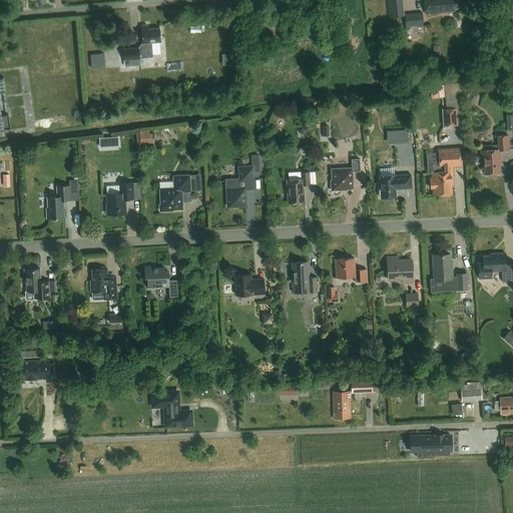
[(390,0),(392,16),(406,15),(405,0),(390,0)]
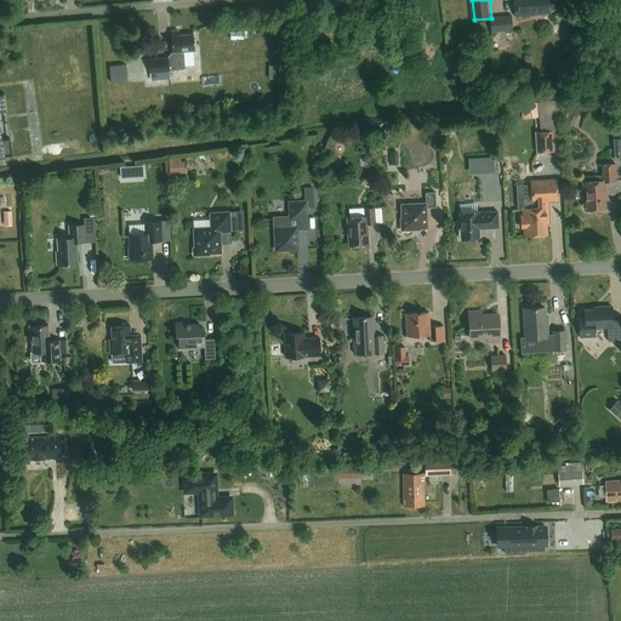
[(551,10),(554,9),(553,0),(513,0),(516,17),(535,16),(535,15),(551,13),(551,10)]
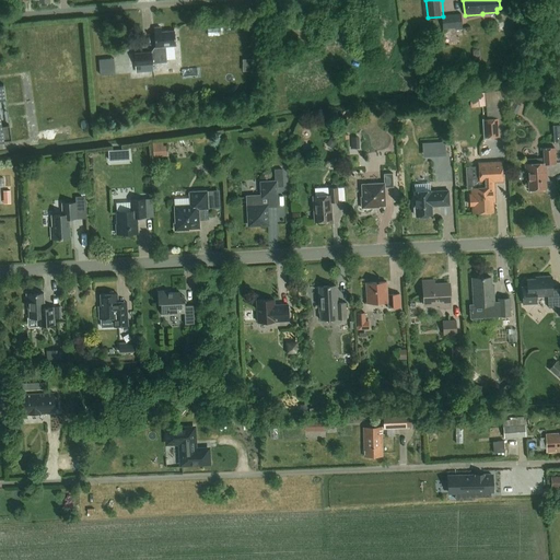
[(463,31),(462,16),(441,18),(442,30),(455,28),(455,31),(463,31)]
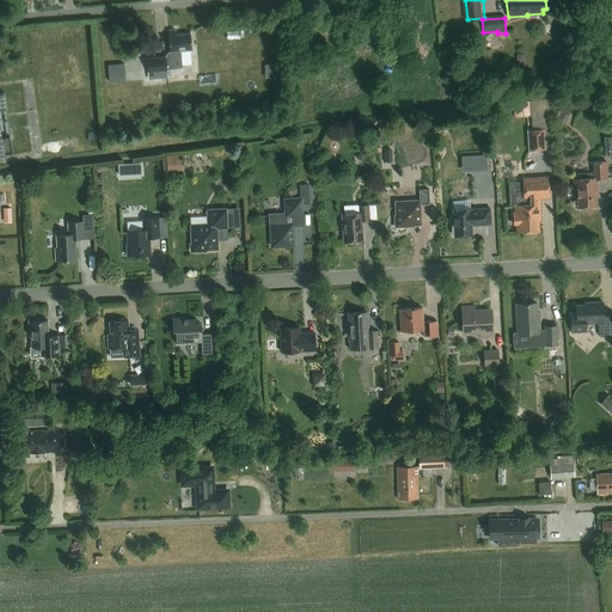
[(166,57),(147,59),(148,72),(167,71),(166,69),(182,68),(182,66),(181,51),(190,50),(193,50),(190,34),(176,35),(176,30),(169,31),(170,51),(171,57),(166,57)]
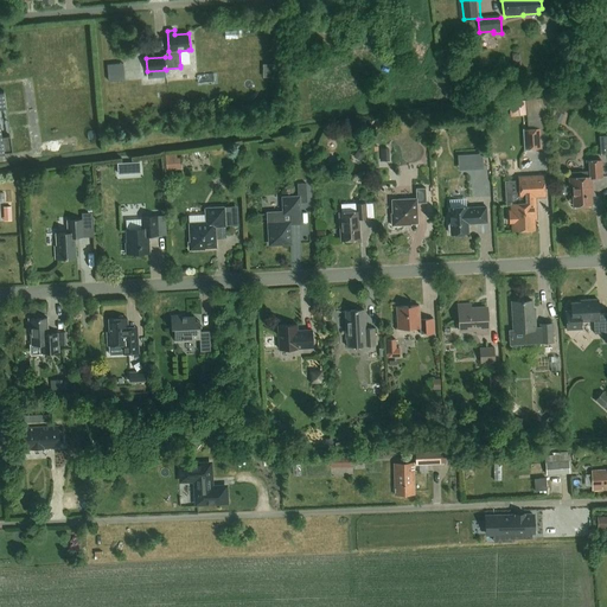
[(109,63),(110,80),(127,78),(126,62),(109,63)]
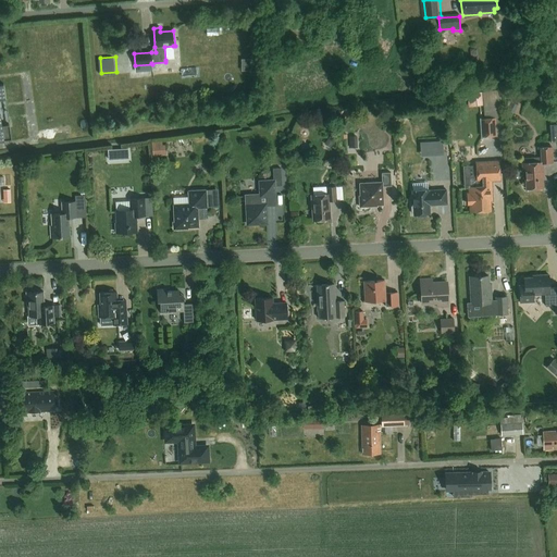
[(2,126),(0,111),(0,99),(5,99),(3,85),(0,85),(0,141),(12,140),(10,125),(2,126)]
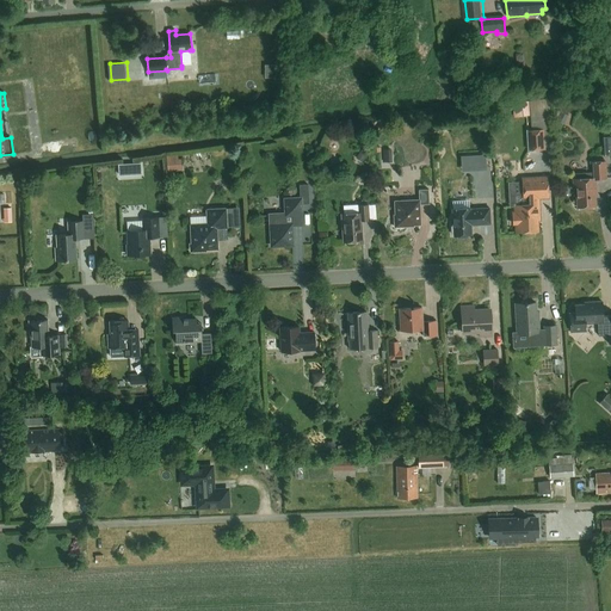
[(548,99),(535,98),(532,124),(545,125),(545,122),(537,122),(537,118),(545,118),(548,99)]
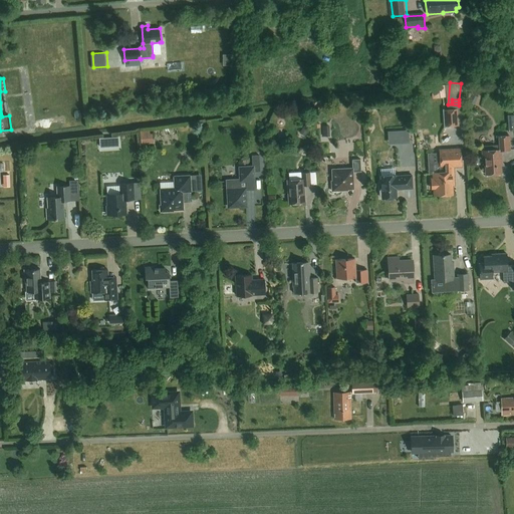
[(431,87),(433,99),(447,96),(445,85),(431,87)]
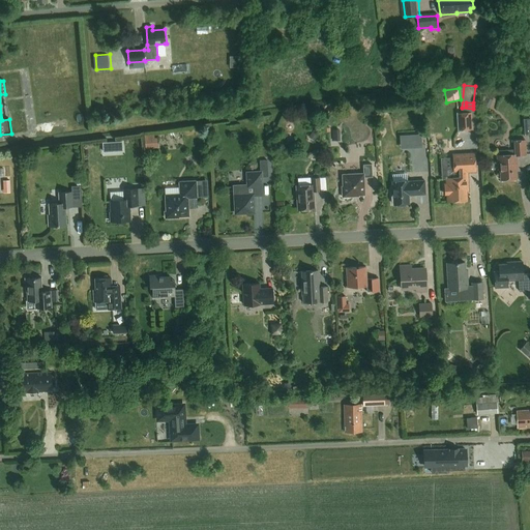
[(472,113),(459,113),(460,129),(473,129),(472,113)]
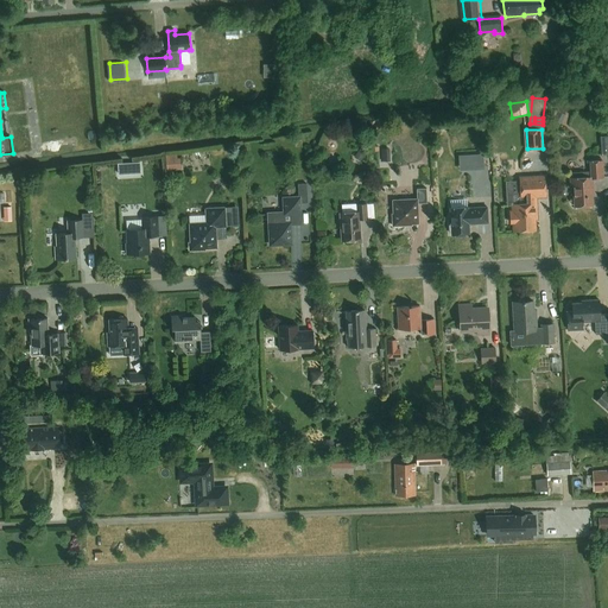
[(360,150),(355,156),(362,159),(366,153),(360,150)]
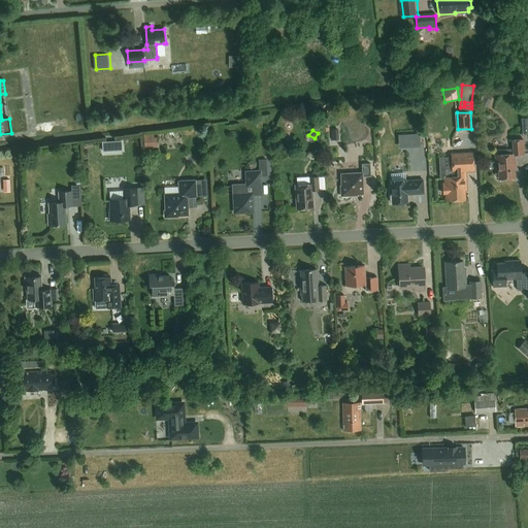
[(420,133),(398,135),(398,147),(420,146),(420,133)]
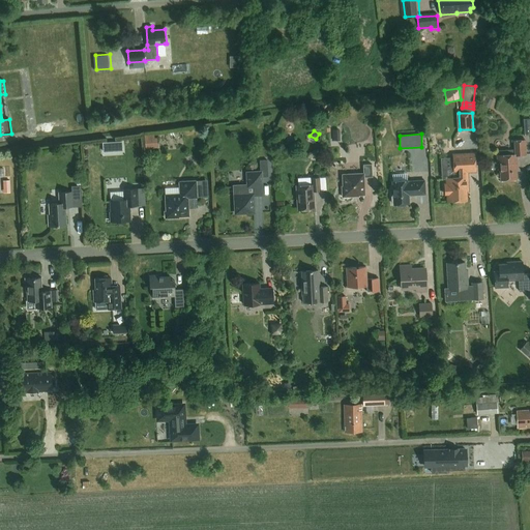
[(153,135),(144,136),(145,149),(158,148),(158,138),(154,139),(153,135)]
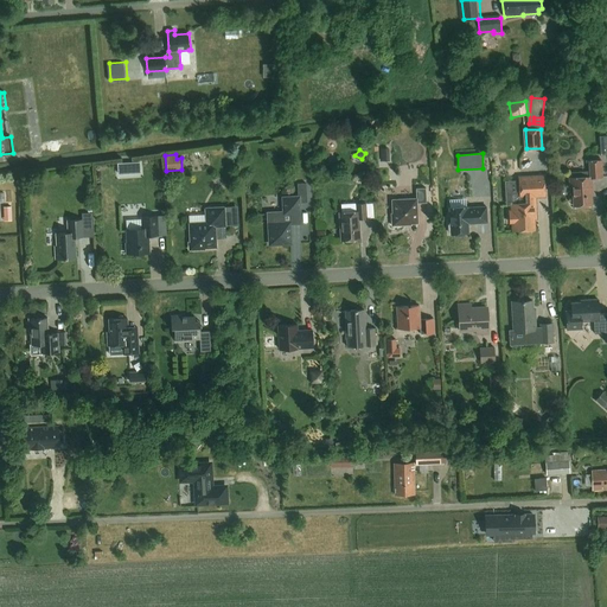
[(573,186),(574,206),(592,205),(592,195),(593,195),(593,178),(602,178),(601,160),(589,161),(590,172),(572,173),(572,178),(569,178),(570,186),(573,186)]
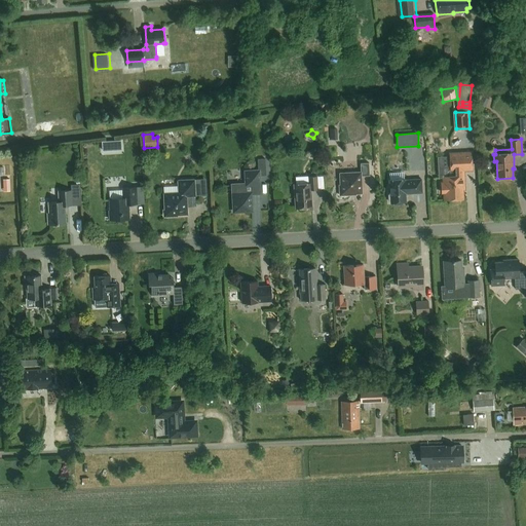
[(111,141),(102,141),(102,151),(112,150),(111,141)]
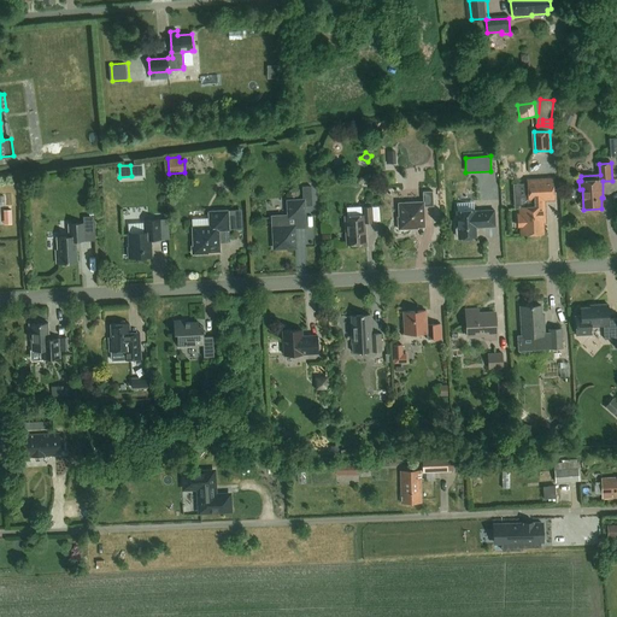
[(544,217),(546,217),(545,200),(554,200),(553,178),(528,181),(529,201),(533,201),(533,206),(519,207),(521,215),(518,215),(519,235),(545,234),(544,217)]
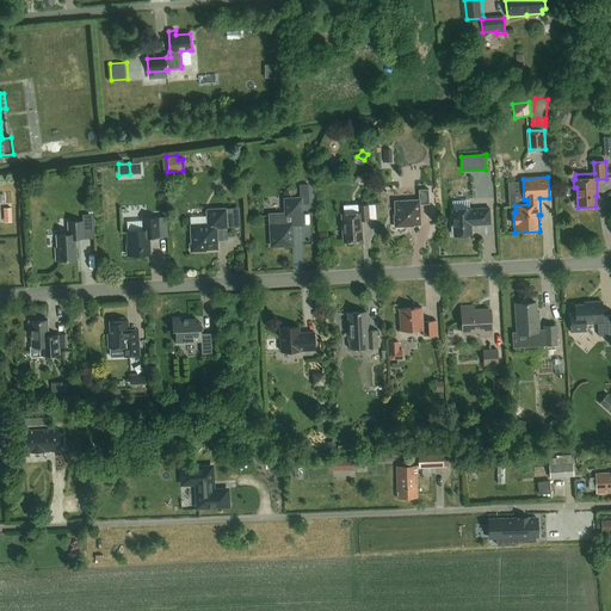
[(272,246),(292,245),(291,224),(295,224),(294,215),(302,214),(302,204),(309,204),(308,185),(300,185),(301,198),(285,199),(287,214),(284,215),(284,224),(271,226),(272,246)]
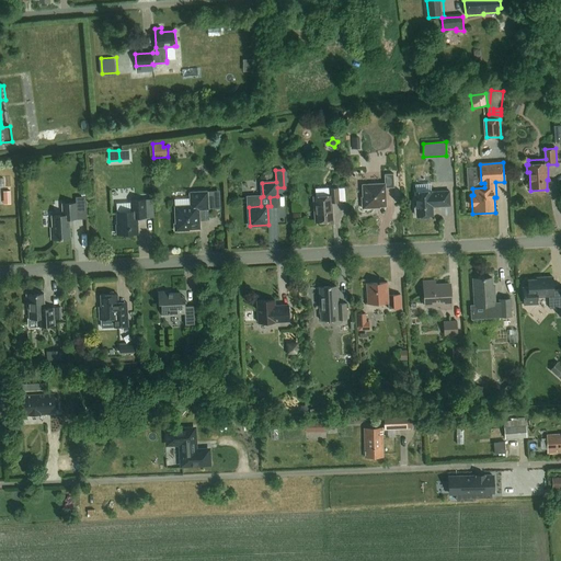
[(387,207),(386,189),(395,187),(393,174),(385,174),(385,184),(363,185),(363,197),(362,197),(363,209),(374,208),(374,207),(387,207)]
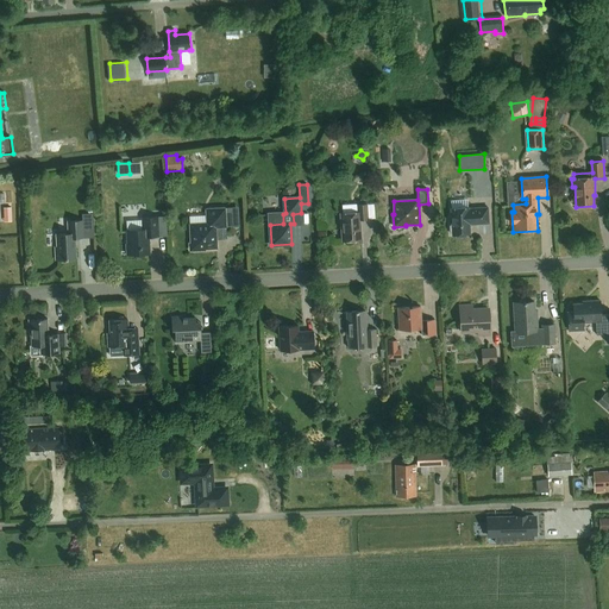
[(360,220),(368,219),(368,205),(357,206),(358,213),(340,214),(343,242),(362,240),(360,220)]
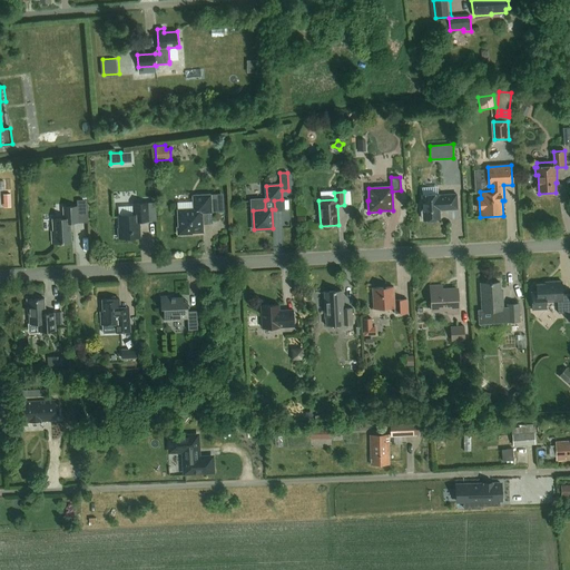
[(178,228),(177,228),(178,235),(193,235),(193,233),(204,233),(203,225),(203,214),(212,213),(213,213),(212,195),(193,196),(194,202),(194,208),(178,209),(178,228)]
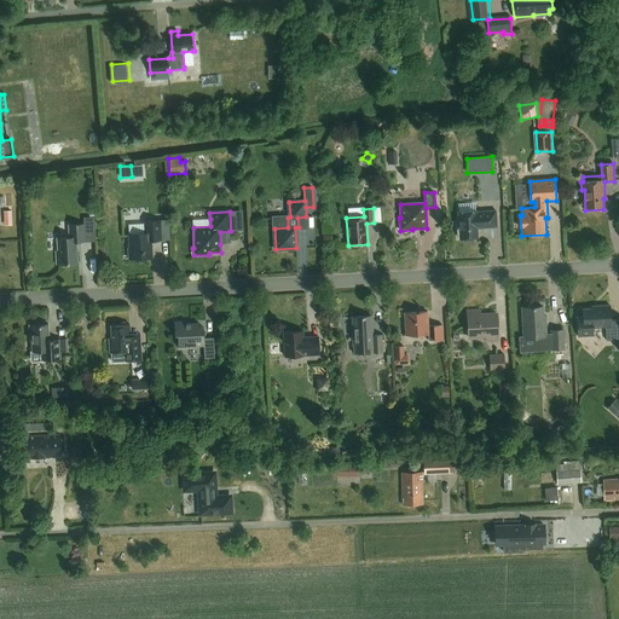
[(460,239),(478,238),(478,229),(497,227),(496,212),(484,212),(484,213),(476,213),(476,212),(458,213),(460,229),(457,230),(458,236),(460,237),(460,239)]
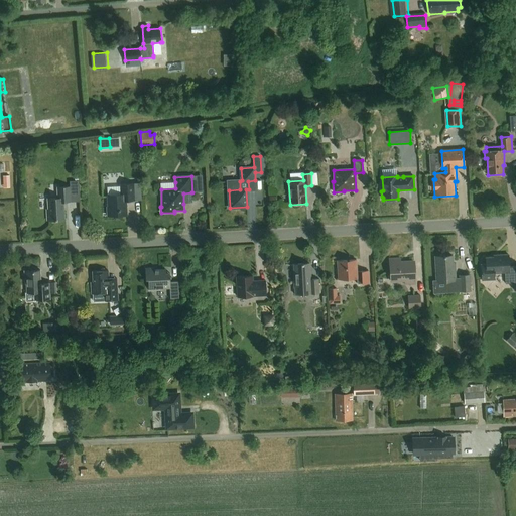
[(108,207),(107,207),(107,216),(127,215),(126,201),(135,200),(134,183),(120,184),(120,186),(121,195),(108,196),(107,196),(108,207)]
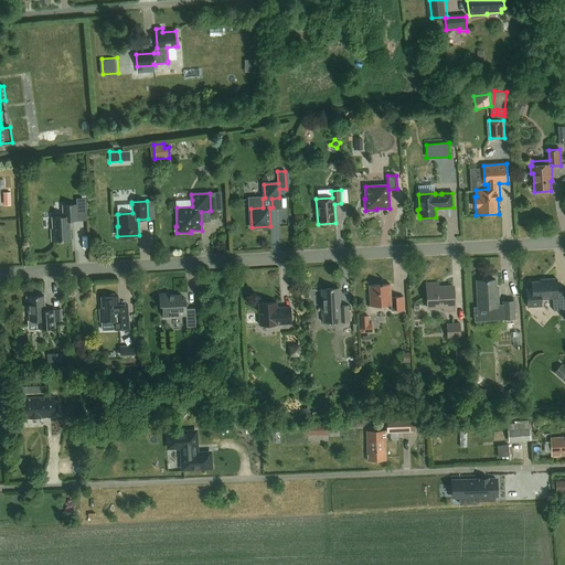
[(70,221),(77,220),(76,204),(63,205),(63,217),(52,217),(53,230),(51,230),(52,241),(71,240),(70,221)]
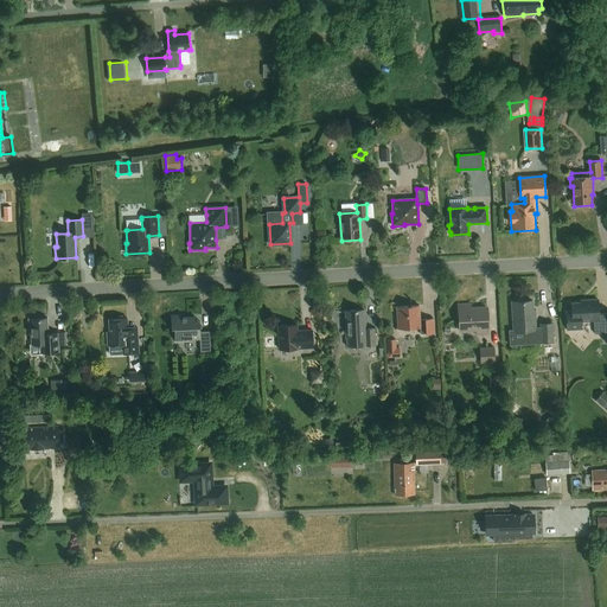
[(573,311),(567,312),(567,330),(582,328),(581,321),(594,321),(595,334),(606,333),(606,313),(599,314),(598,300),(586,300),(586,302),(572,304),(573,311)]
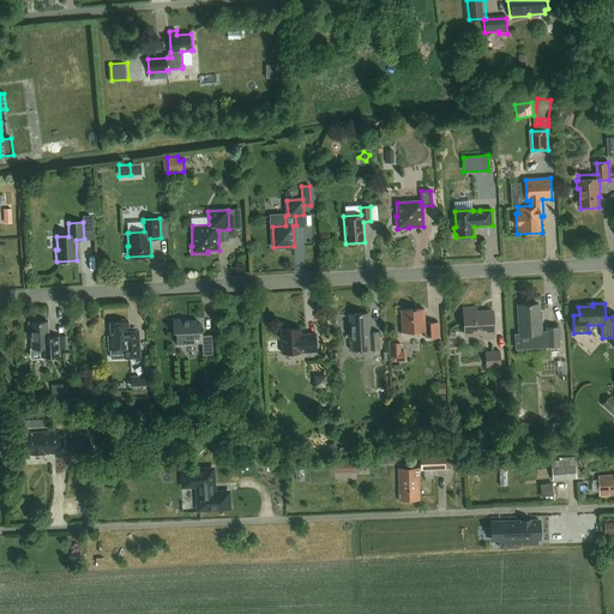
[(542,335),(541,313),(539,314),(539,305),(518,306),(519,336),(542,335)]
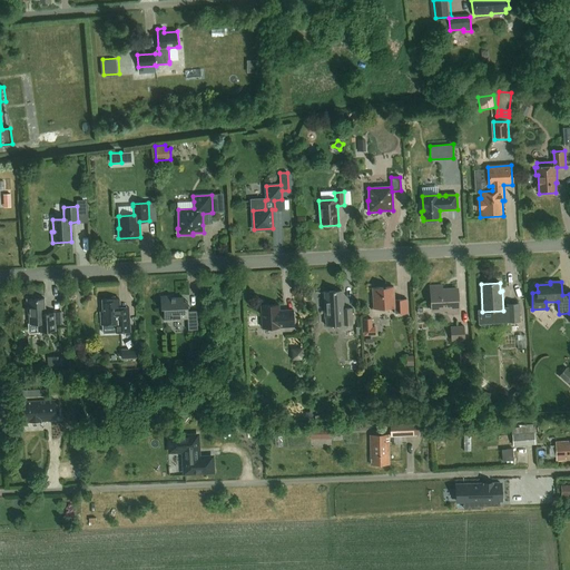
[(442,285),(430,286),(432,310),(448,310),(448,314),(459,314),(458,290),(442,291),(442,285)]
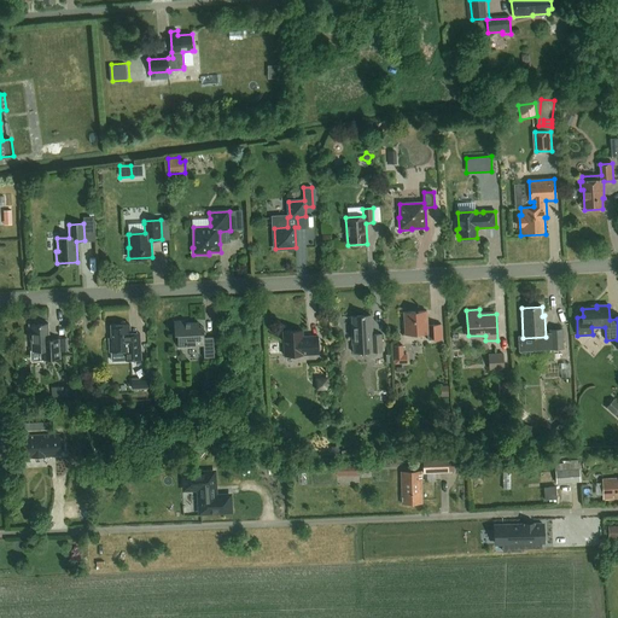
[(442,325),(427,326),(427,312),(401,313),(402,336),(427,333),(429,340),(442,340),(442,325)]
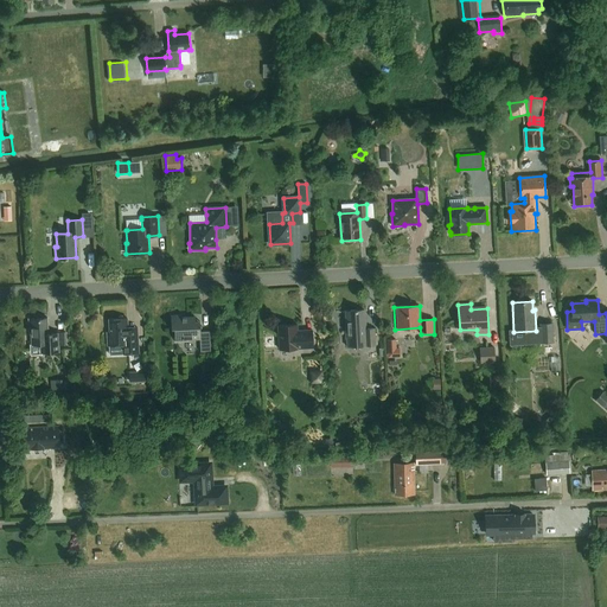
[(365,326),(364,311),(345,311),(346,327),(345,327),(346,337),(347,346),(365,345),(365,346),(376,345),(375,328),(366,330),(366,326),(365,326)]
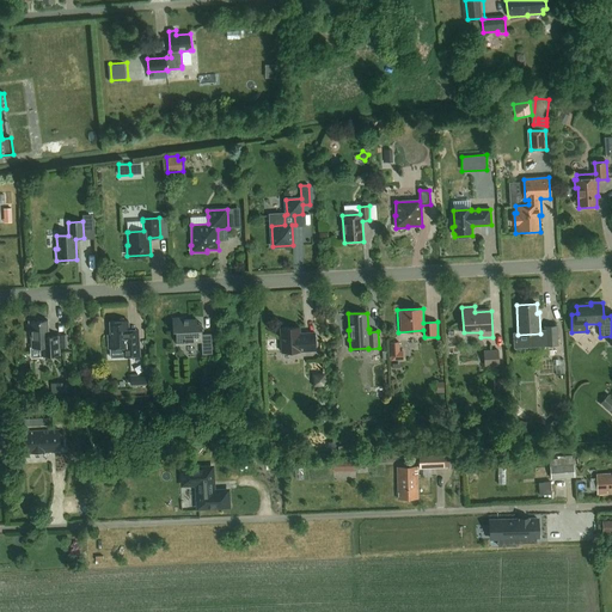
[(184,320),(184,318),(172,319),(173,331),(176,331),(177,343),(202,342),(202,355),(213,355),(212,335),(202,335),(202,324),(197,324),(197,320),(184,320)]
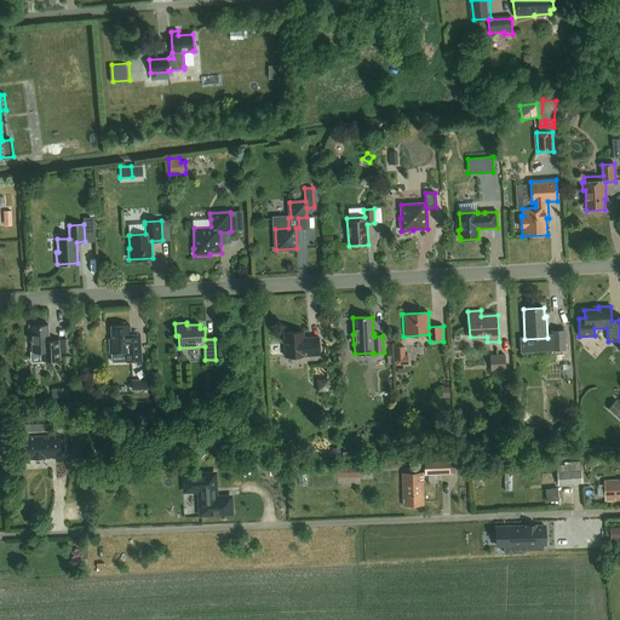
[(49,325),(29,326),(30,339),(32,339),(33,352),(41,352),(42,361),(61,360),(61,352),(59,340),(50,342),(49,325)]
